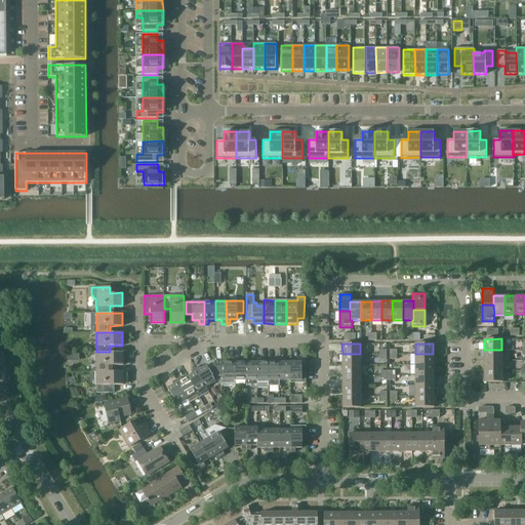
[(501,350),(484,350),(484,360),(501,360),(501,350)]
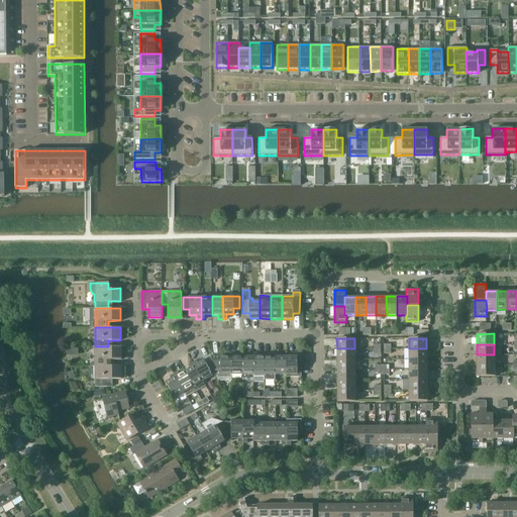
[(95,366),(108,366),(108,359),(120,359),(120,346),(108,346),(95,346),(95,366)]
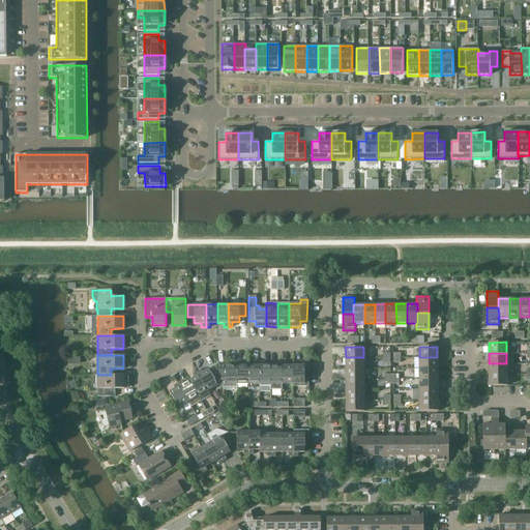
[(346,369),(364,369),(363,357),(346,357),(346,369)]
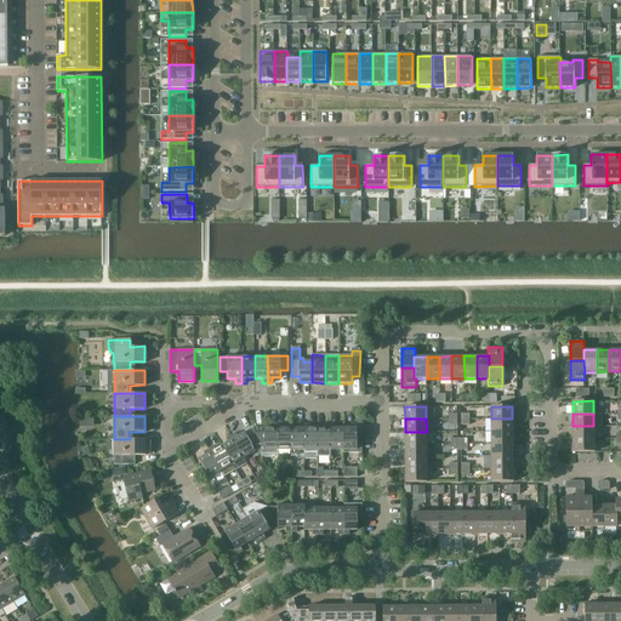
[(512,419),(491,419),(491,431),(512,431),(512,419)]
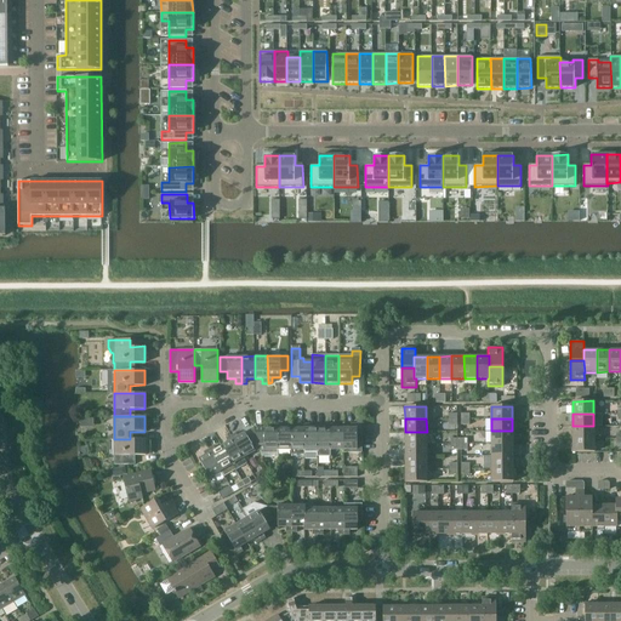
[(278,425),(278,450),(291,450),(291,427),(284,427),(284,423),(278,425)]
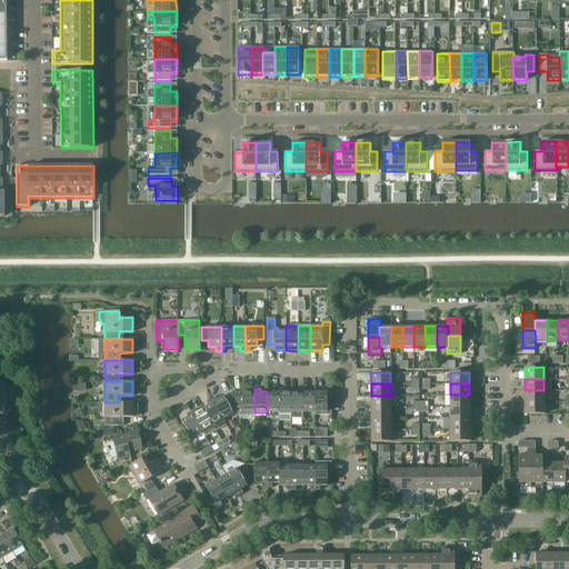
[(279,417),(279,412),(279,388),(273,388),(273,391),(267,391),(267,412),(267,417),(279,417)]
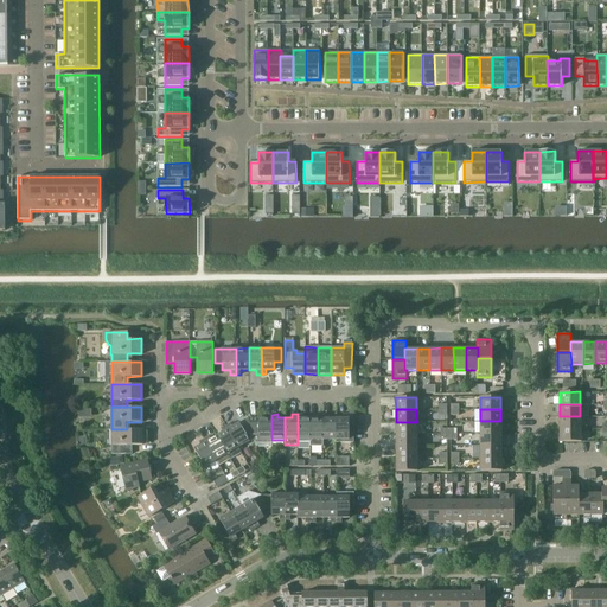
[(311,445),(311,439),(311,417),(302,417),(302,414),(298,414),(298,440),(298,445),(311,445)]
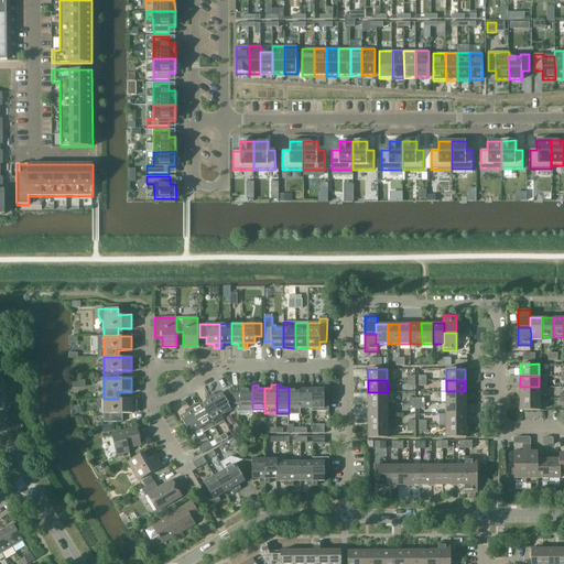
[(301,408),(301,384),(295,384),(295,388),(289,388),(289,408),(301,408)]
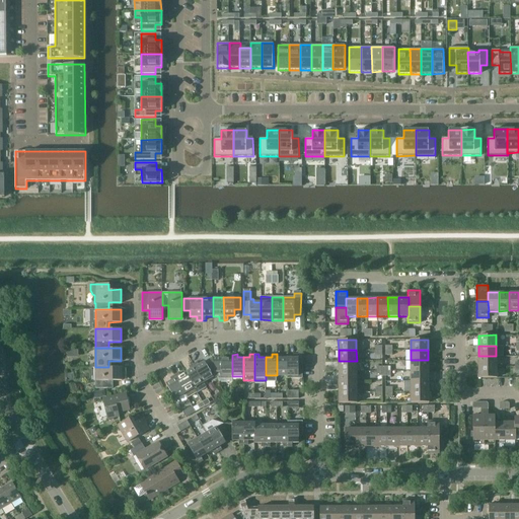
[(277,354),(277,375),(288,375),(288,357),(281,357),(281,354),(277,354)]
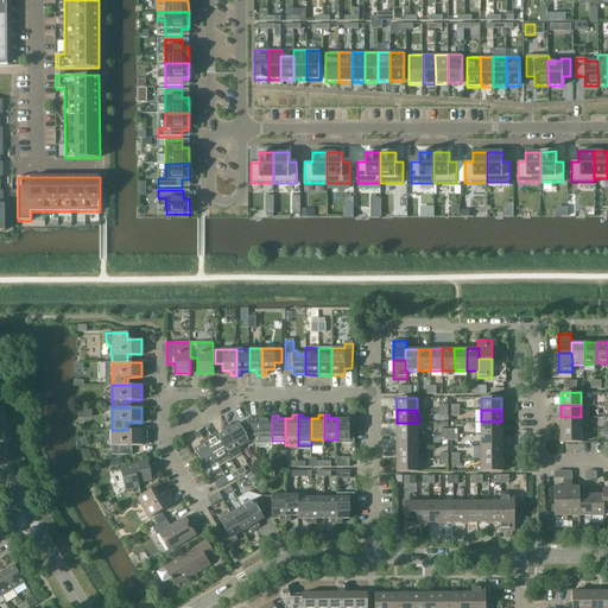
[(337,418),(337,439),(337,443),(353,443),(353,425),(349,425),(349,415),(343,415),(343,418),(337,418)]
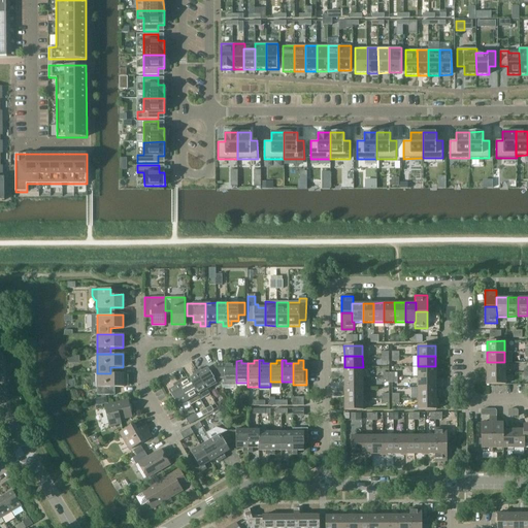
[(236,383),(236,361),(232,361),(232,364),(225,364),(225,365),(217,365),(220,377),(225,377),(225,383),(236,383)]
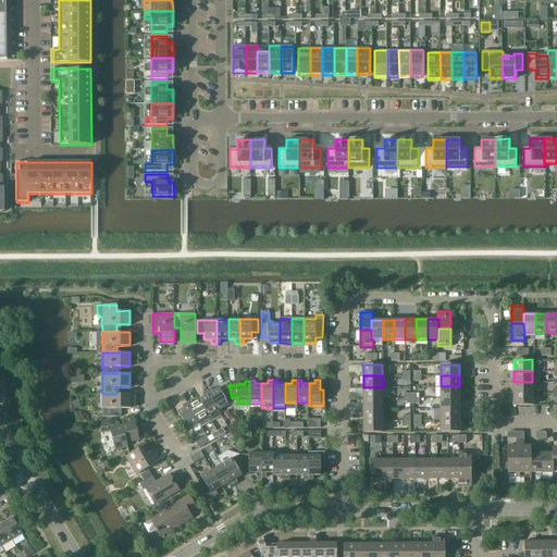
[(532,382),(514,382),(514,394),(532,393),(532,382)]
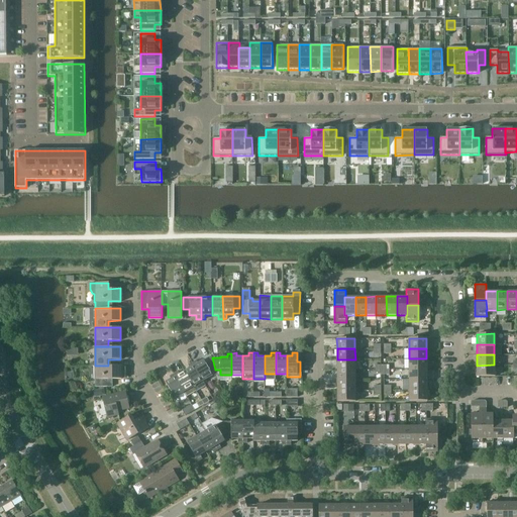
[(193,363),(203,381),(213,376),(211,372),(215,370),(212,357),(204,362),(203,359),(198,363),(196,360),(193,363)]
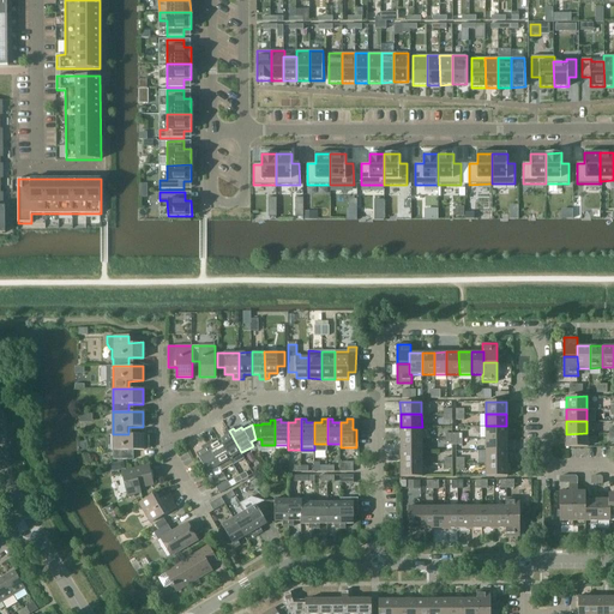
[(506,426),(486,426),(486,439),(506,439),(506,426)]
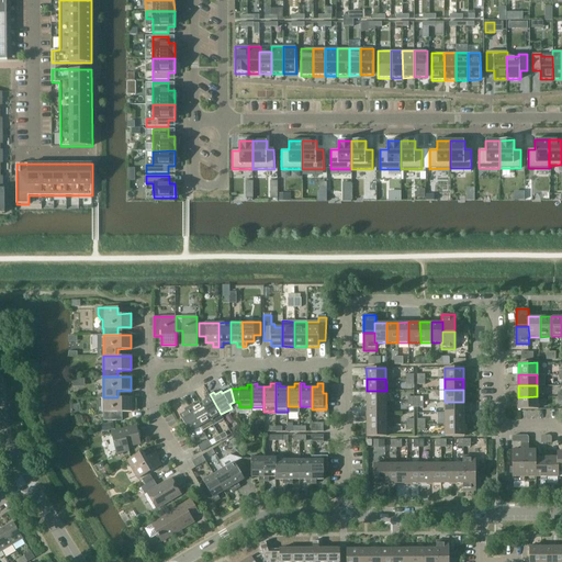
[(367,402),(386,402),(386,391),(367,391),(367,402)]
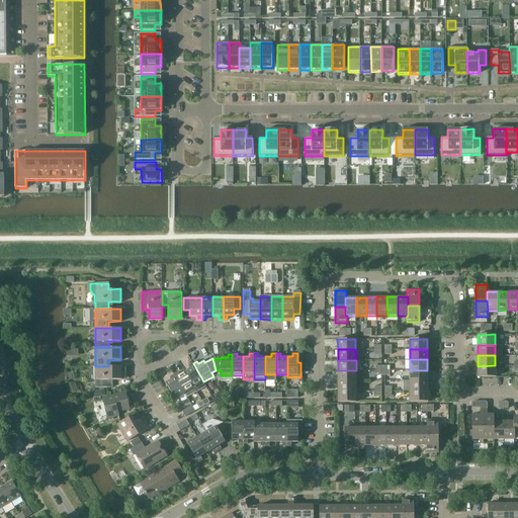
[(185,371),(194,386),(203,381),(193,363),(189,365),(190,368),(185,371)]
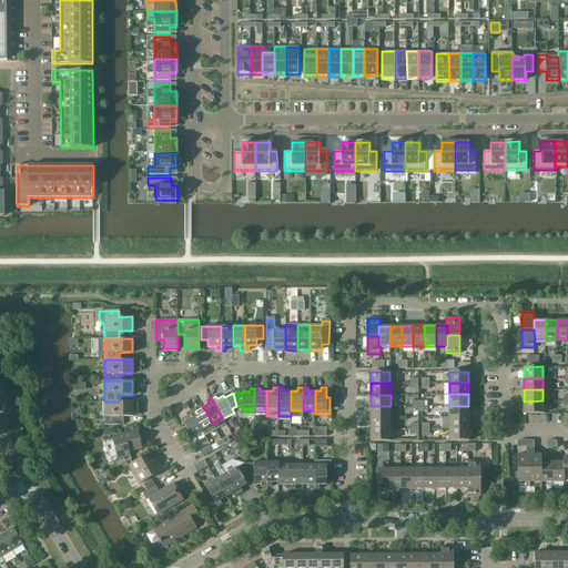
[(543,401),(524,402),(524,413),(543,413),(543,401)]
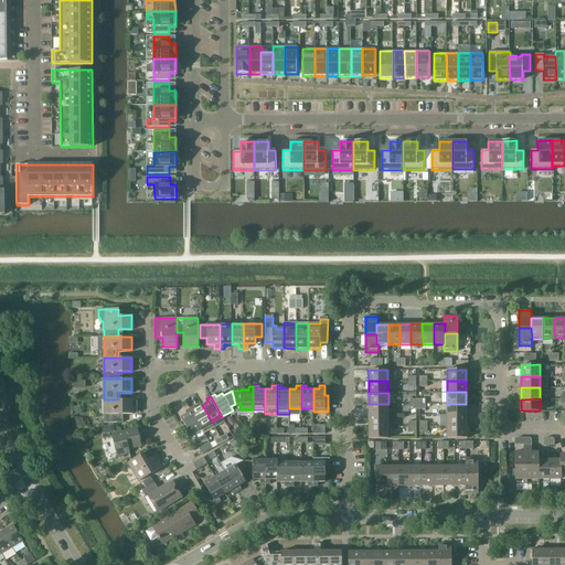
[(118,400),(104,400),(104,422),(118,422),(118,414),(132,414),(131,400),(118,400)]
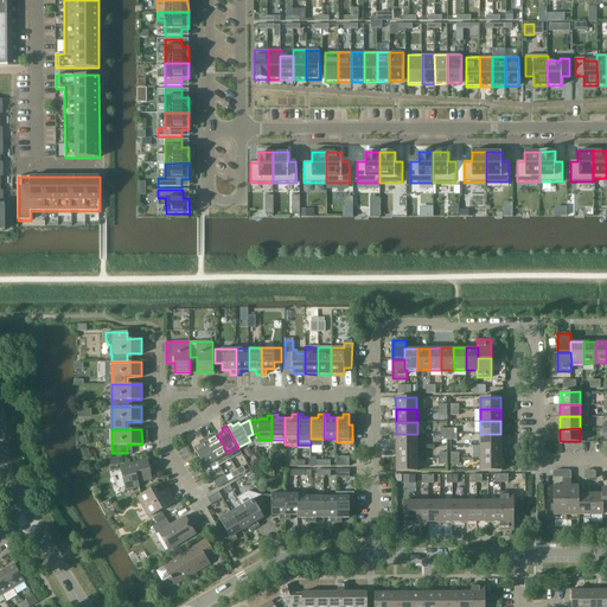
[(396,446),(417,446),(417,434),(396,434),(396,446)]
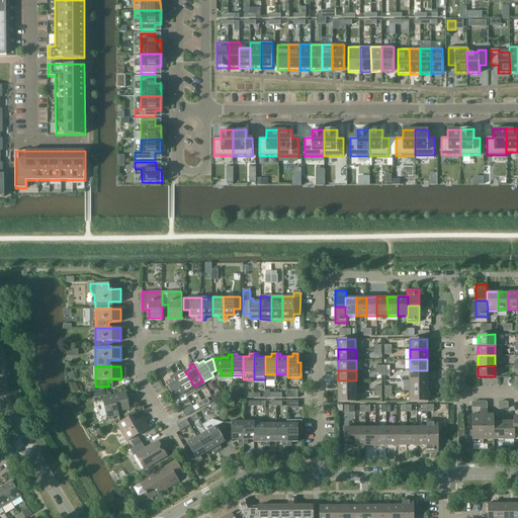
[(427,370),(410,370),(410,380),(427,380),(427,370)]
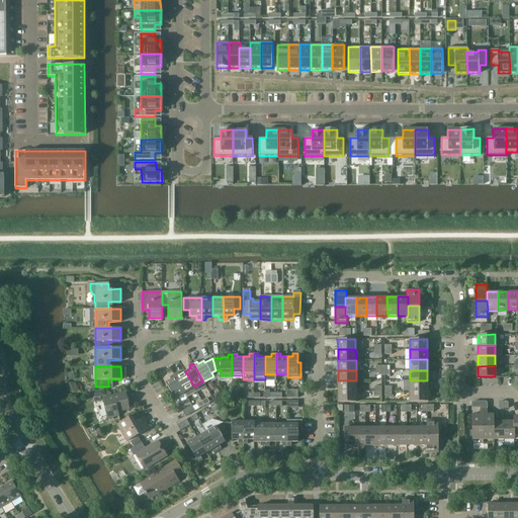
[(174,374),(184,393),(194,386),(185,371),(179,374),(178,372),(174,374)]
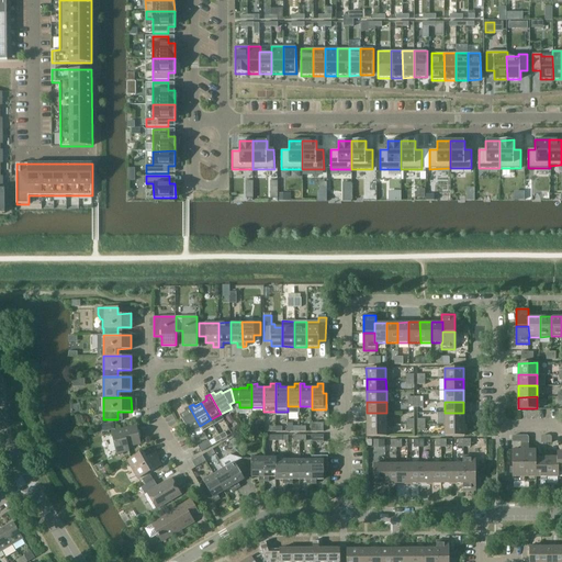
[(200,426),(189,406),(184,408),(186,412),(180,415),(190,431),(200,426)]
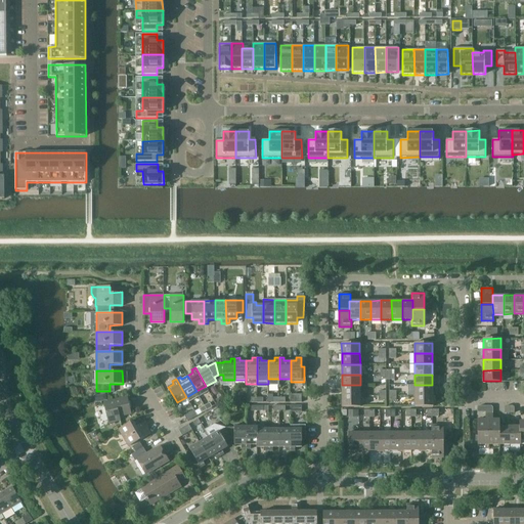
[(342,396),(360,395),(360,385),(342,385),(342,396)]
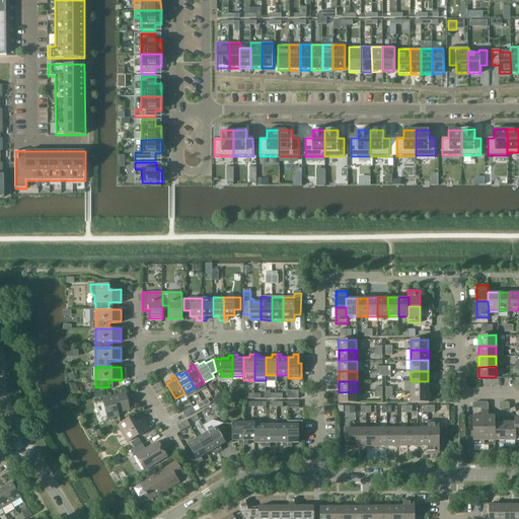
[(428,381),(411,381),(411,391),(428,391),(428,381)]
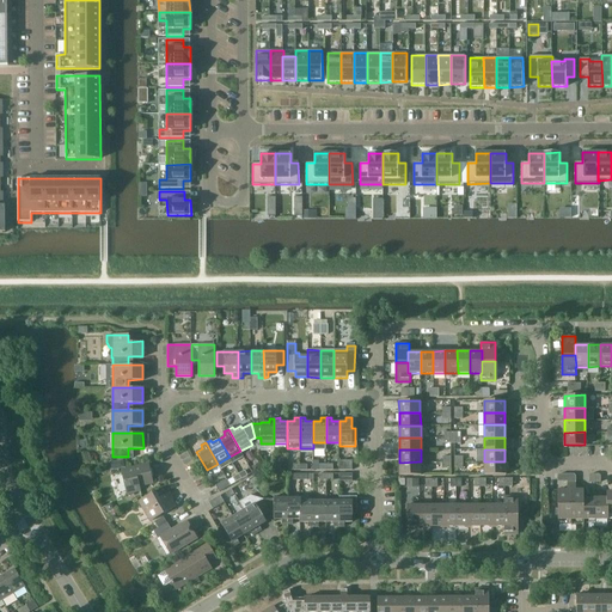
[(340,470),(353,470),(353,460),(340,460),(340,470)]
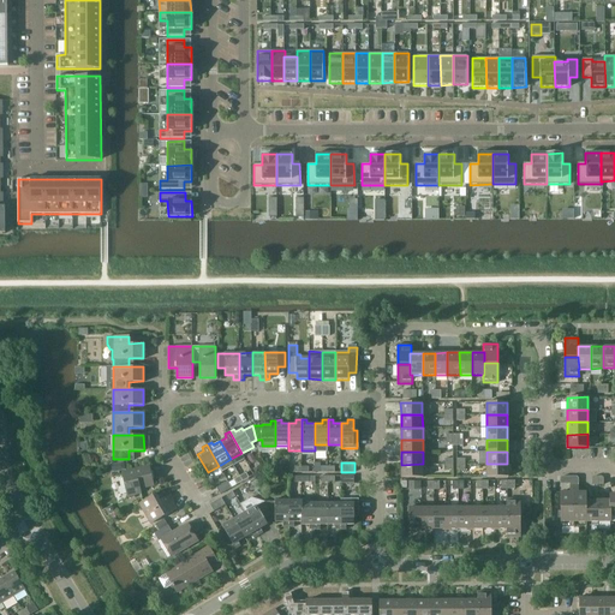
[(423,464),(401,465),(401,477),(423,477),(423,464)]
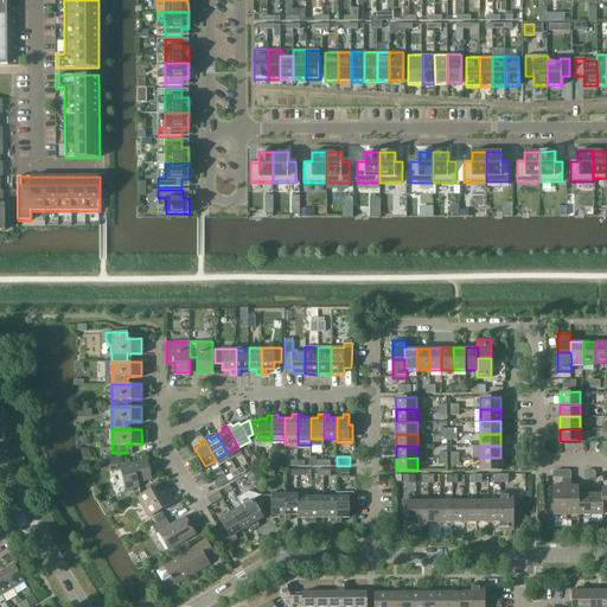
[(500,458),(480,458),(480,471),(500,471),(500,458)]
